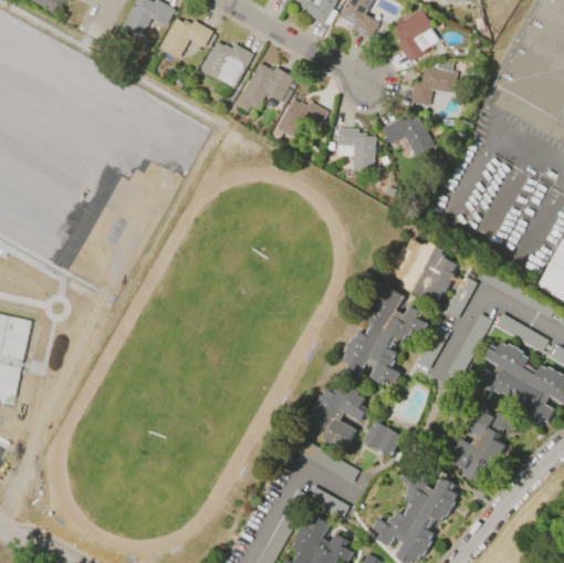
[(54,11),(33,0),(69,0),(68,3),(64,1),(62,6),(59,3),(54,11)]
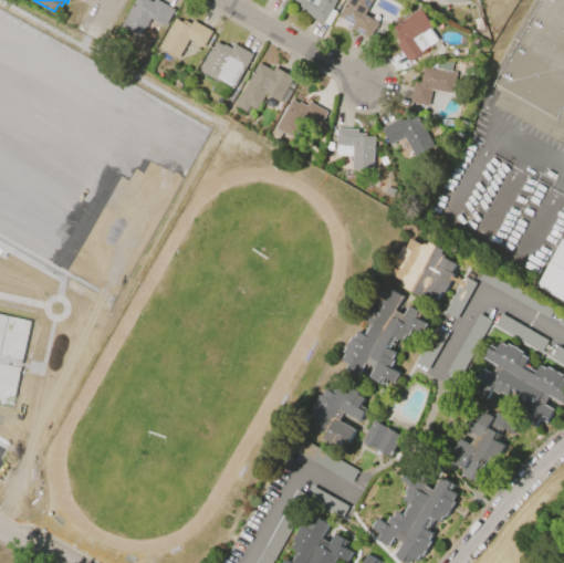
[(173,9),(176,10),(173,13),(166,27),(152,18),(141,37),(122,25),(135,0),(149,0),(154,2),(155,0),(158,0),(173,9)]
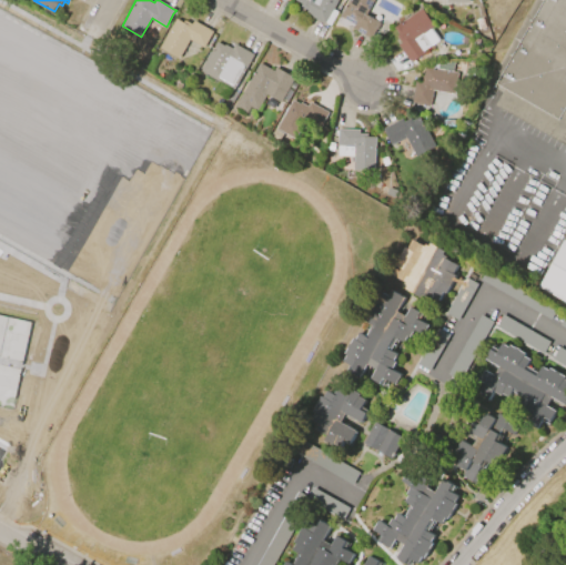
[(340,0),(326,24),(306,14),(309,11),(302,7),(303,3),(296,0),(340,0)]
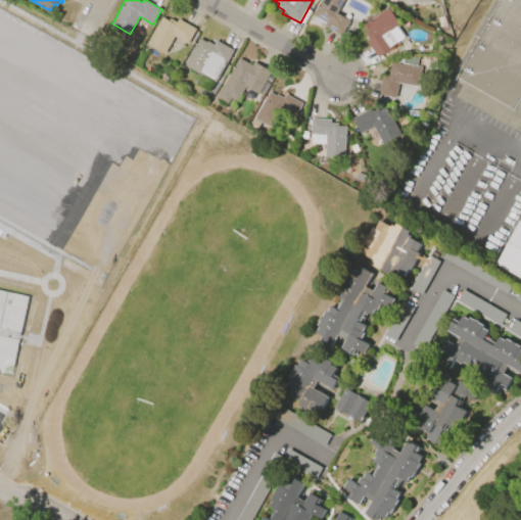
[(313,14),(321,0),(342,0),(336,12),(349,20),(341,35),(324,26),(326,22),(313,14)]
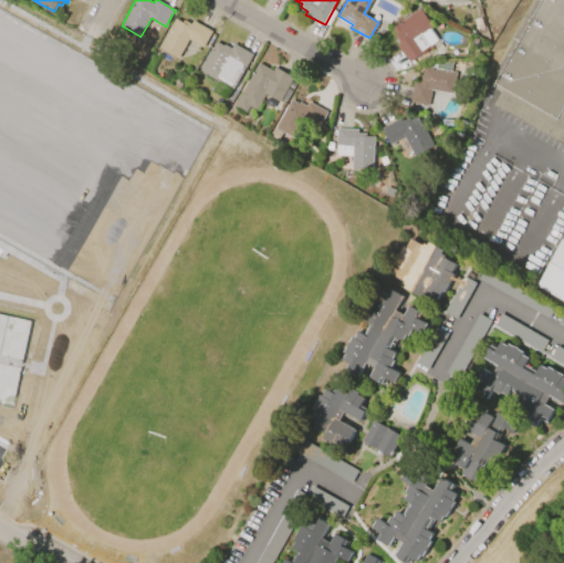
[(497,85),(545,0),(563,0),(563,106),(556,120),(497,85)]
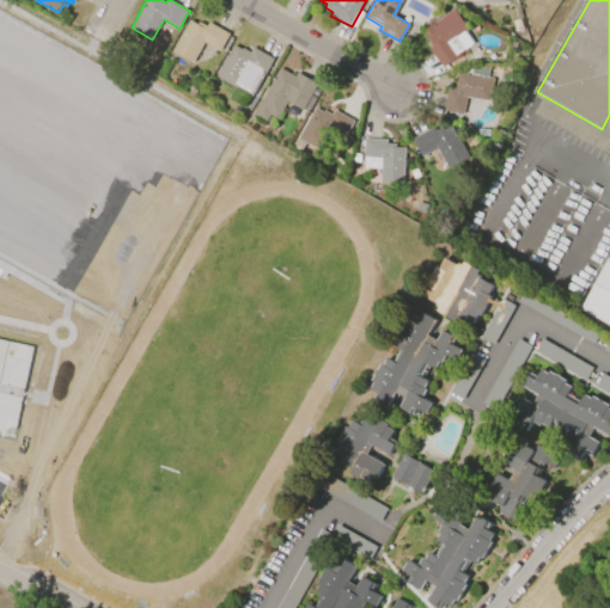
[(455,10),(469,29),(467,30),(475,43),(458,55),(459,56),(445,67),(443,65),(441,66),(429,49),(433,45),(427,38),(429,37),(425,30),(432,25),(451,13),(455,10)]
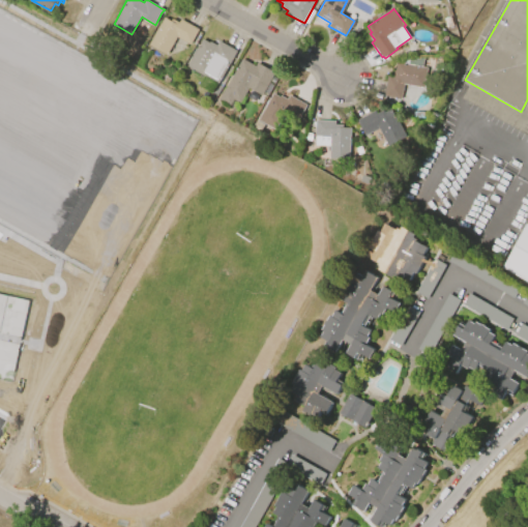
[(163,22),(165,17),(172,21),(173,18),(180,22),(181,19),(199,29),(191,45),(177,37),(167,55),(163,52),(149,45),(163,22)]
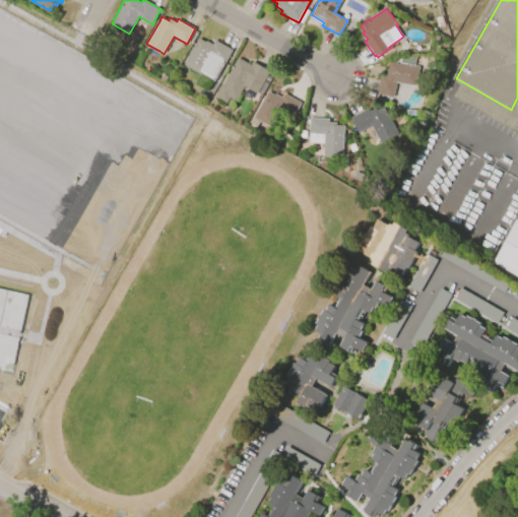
[(439,26),(436,18),(442,16),(445,24),(439,26)]
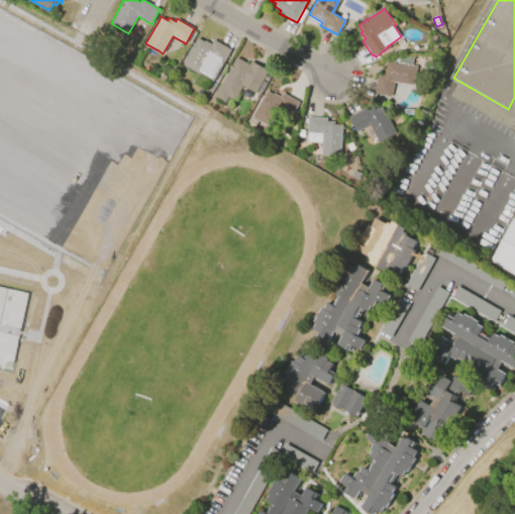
[(213,38),(230,48),(223,62),(222,62),(212,80),(182,64),(197,37),(203,40),(204,39),(211,42),(213,38)]
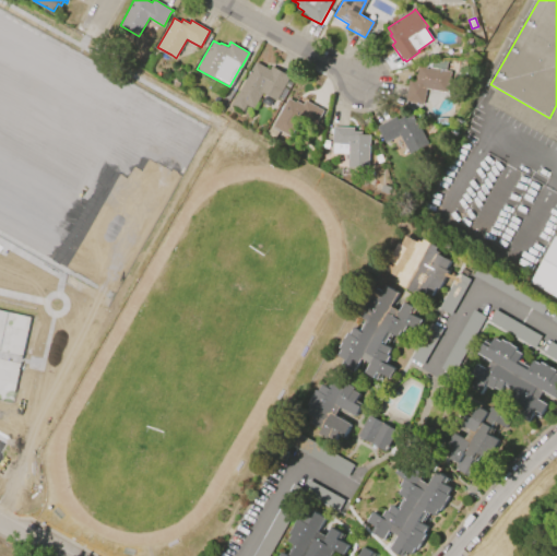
[(232,104),(256,61),(270,69),(272,66),(291,75),(282,92),(280,91),(275,99),(262,92),(252,108),(246,104),(243,110),(232,104)]
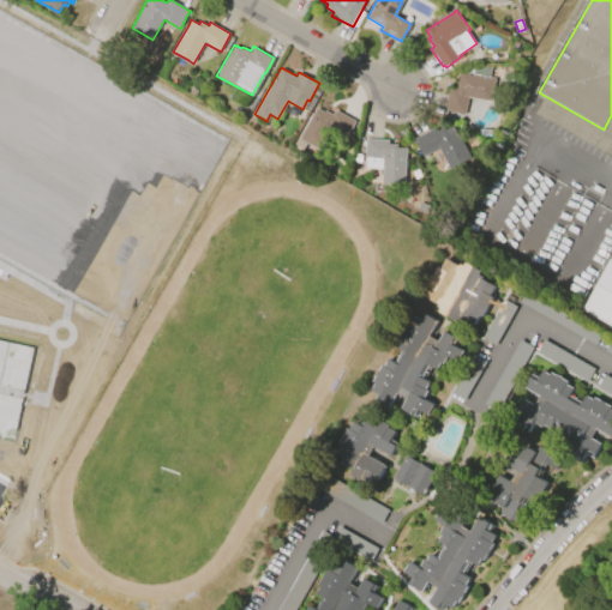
[(460,71),(497,78),(492,101),(469,96),(466,115),(463,114),(448,110),(445,110),(450,86),(456,88),(460,71)]
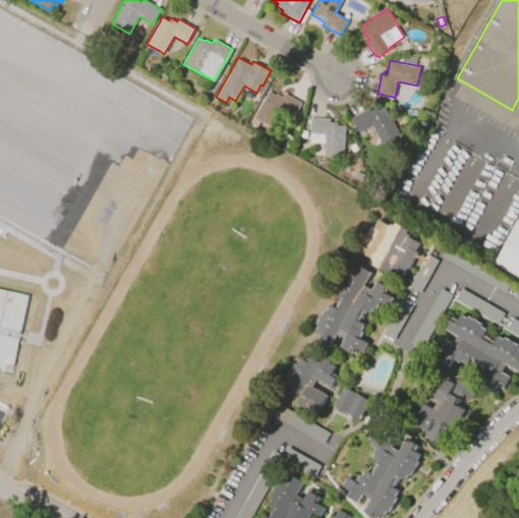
[(285,93),(301,103),(293,117),(281,110),(270,127),(252,118),(269,91),(282,99),(285,93)]
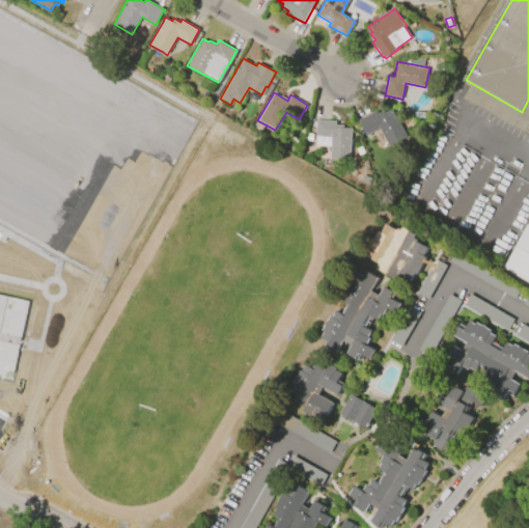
[(392,109),(407,137),(389,147),(380,130),(366,137),(358,120),(376,111),(378,114),(384,111),(385,113),(392,109)]
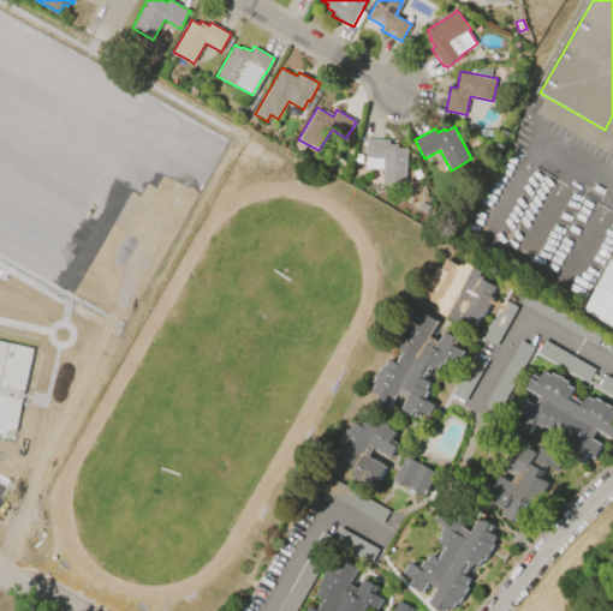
[(408,148),(406,184),(382,184),(384,169),(365,169),(367,139),(390,139),(390,144),(398,144),(398,148),(408,148)]
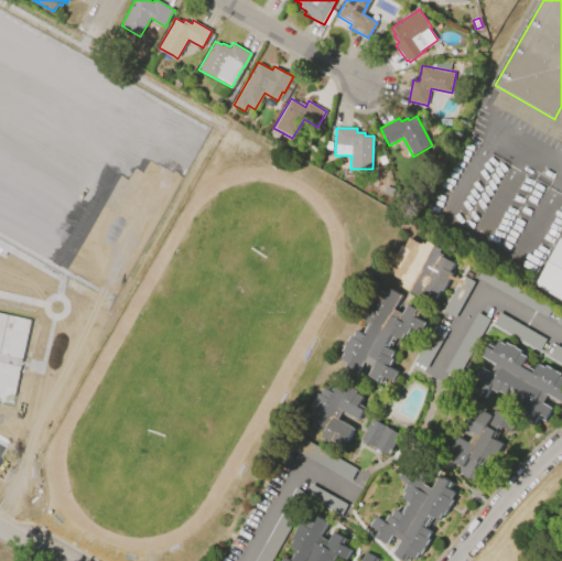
[(279,138),(270,135),(272,129),(281,132),(279,138)]
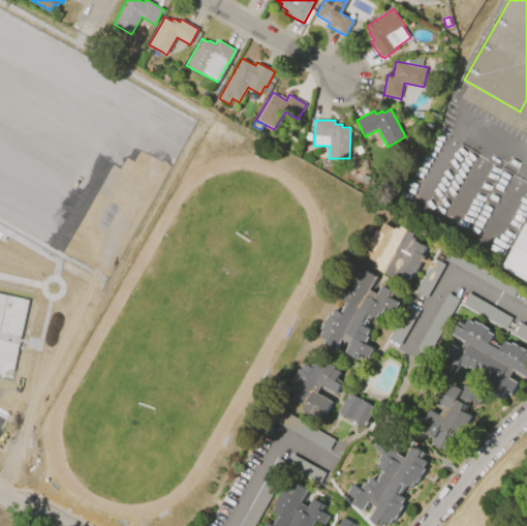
[(361,145),(364,152),(358,154),(355,147),(361,145)]
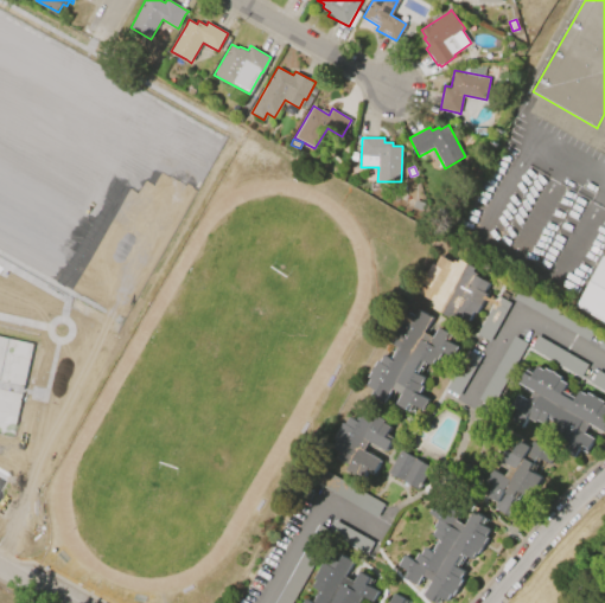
[(373,260),(368,238),(373,237),(377,258),(373,260)]
